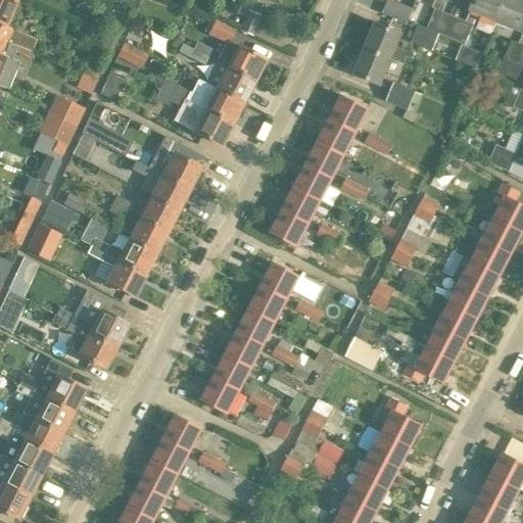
[(6,28),(17,1),(14,0),(0,0),(0,40),(17,48),(30,53),(34,44),(11,35),(12,31),(6,28)]
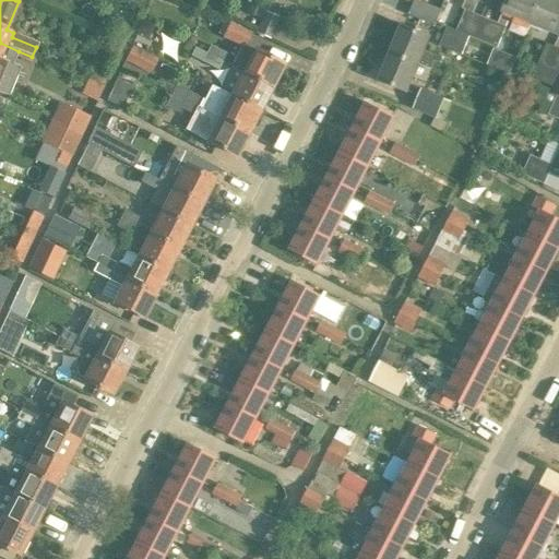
[(251,0),(246,13),(259,19),(265,0),(251,0)]
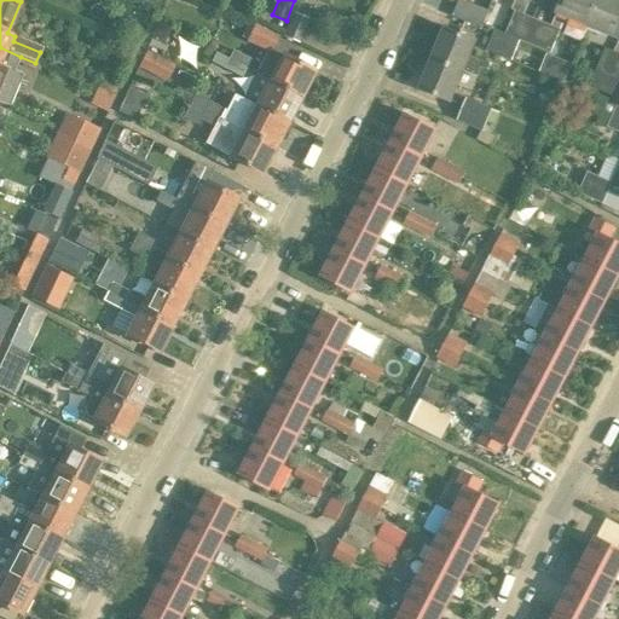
[(490,11),(462,0),(461,0),(453,18),(482,30),(490,11)]
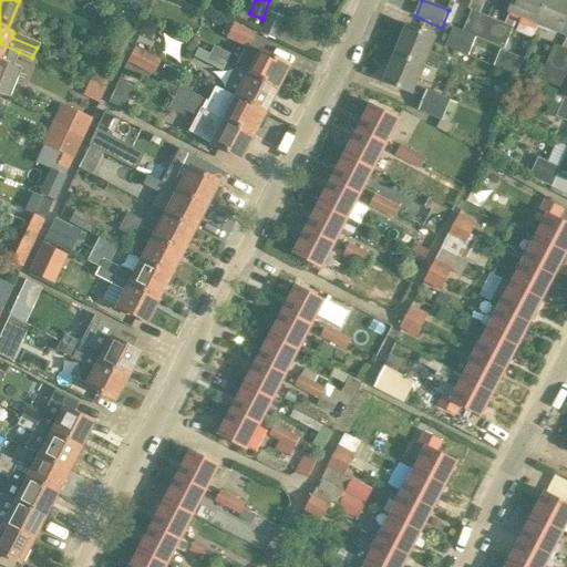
[(516,0),(512,12),(540,24),(550,0),(516,0)]
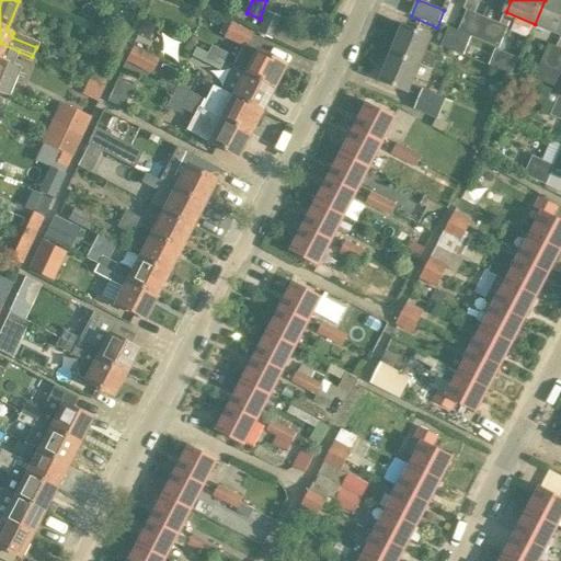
[(560,0),(545,0),(535,24),(560,34),(560,0)]
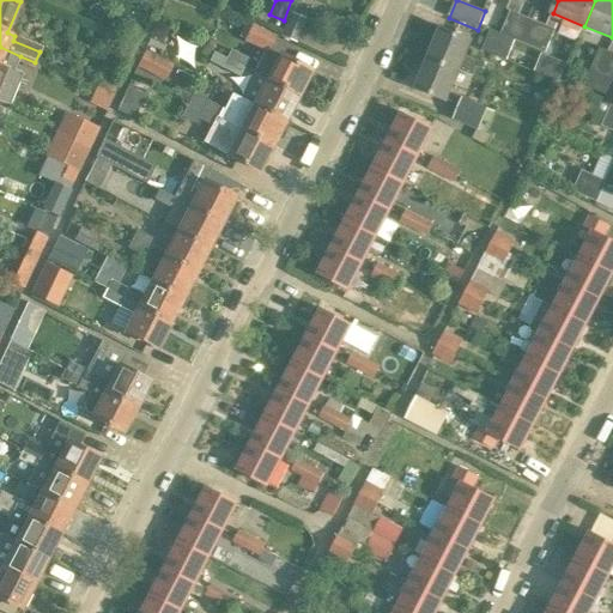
[(525,44),(534,20),(519,14),(511,11),(502,35),(501,35),(515,42),(515,41),(525,44)]
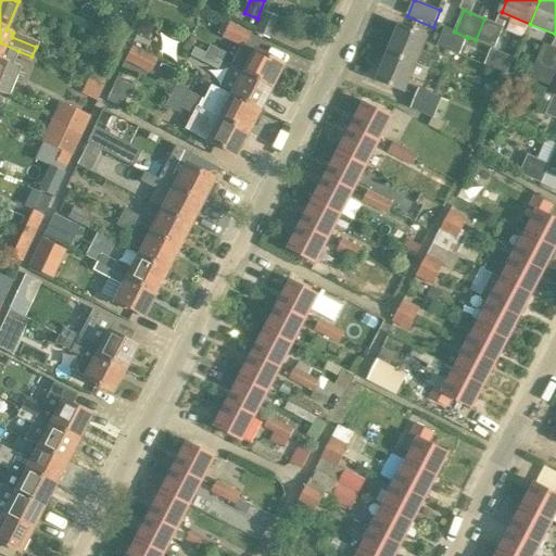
[(254,34),(268,39),(277,19),(263,13),(254,34)]
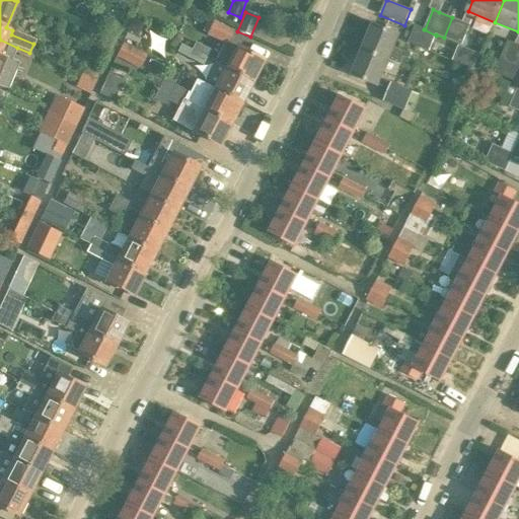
[(470,25),(452,17),(444,38),(461,46),(470,25)]
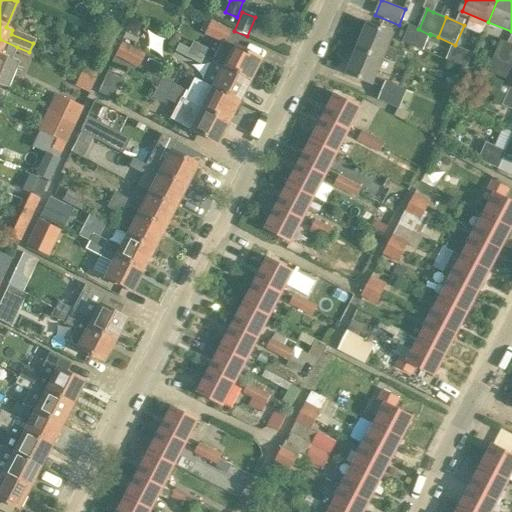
[(224,45),(231,31),(210,21),(204,35),(224,45)]
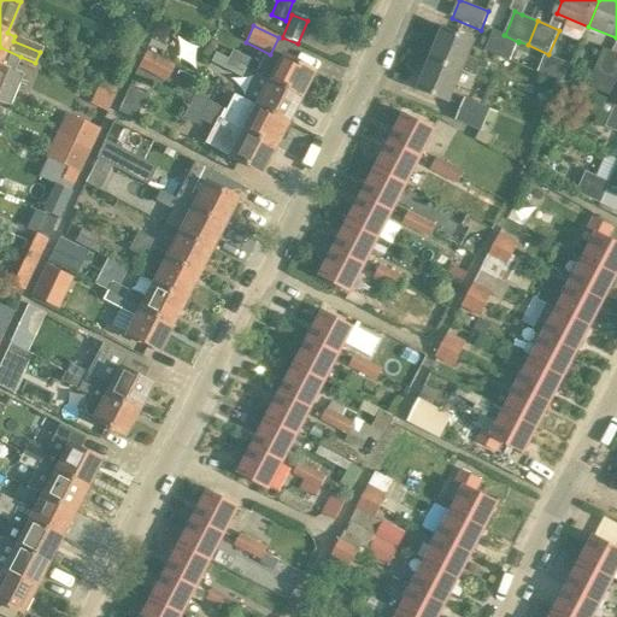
[(446,29),(433,60),(476,77),(482,63),(469,58),(476,41),(446,29)]
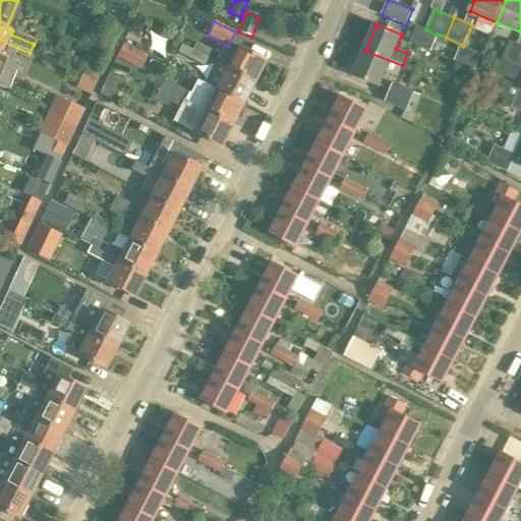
[(410,44),(431,53),(437,42),(436,41),(438,36),(425,30),(426,30),(417,25),(410,44)]
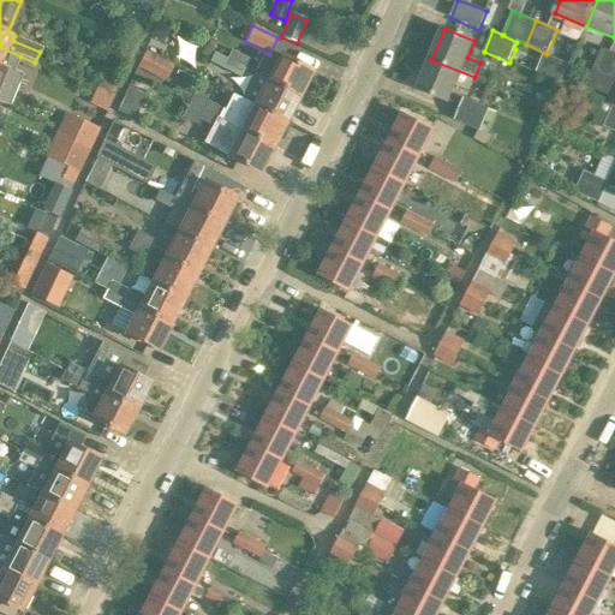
[(129,31),(123,45),(136,49),(142,36),(129,31)]
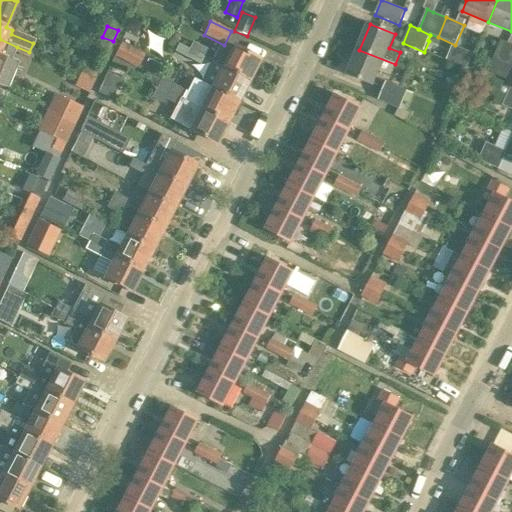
[(109,52),(113,41),(102,37),(98,47),(109,52)]
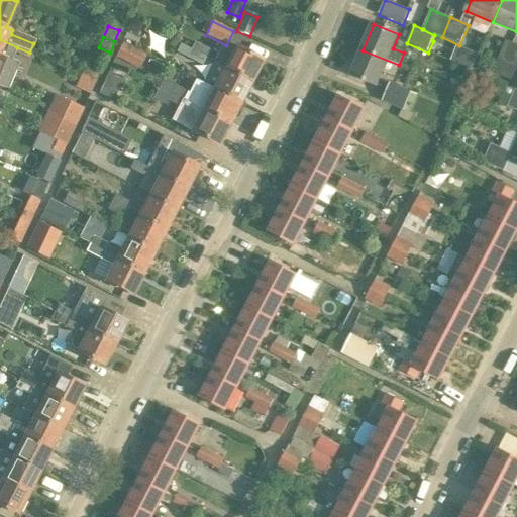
[(13,60),(17,47),(0,39),(0,85),(9,89),(20,63),(13,60)]
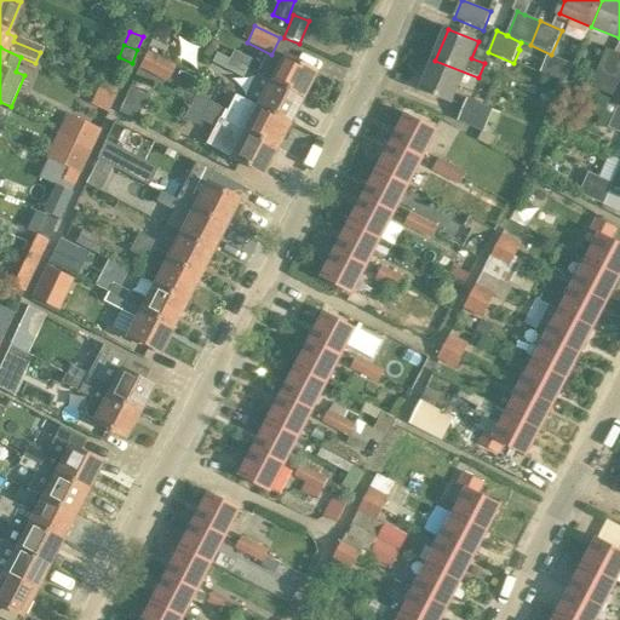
[(597,73),(619,82),(619,53),(607,49),(597,73)]
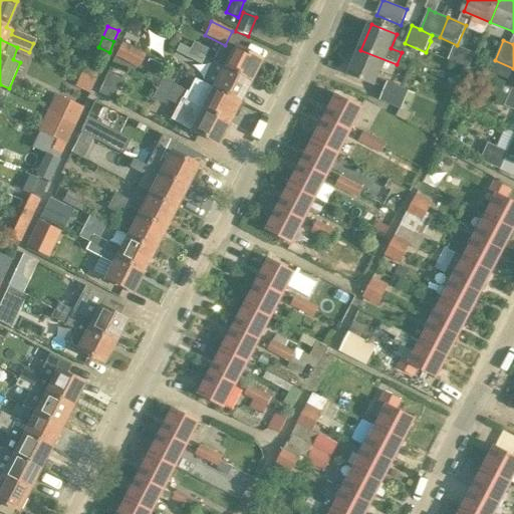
[(194,42),(190,50),(205,58),(209,49),(194,42)]
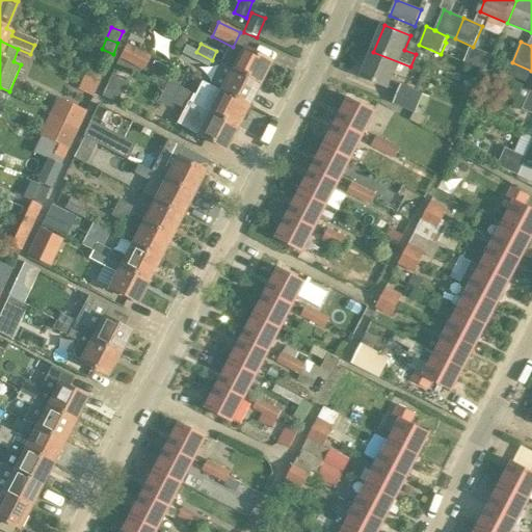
[(142,70),(150,56),(126,45),(118,58),(142,70)]
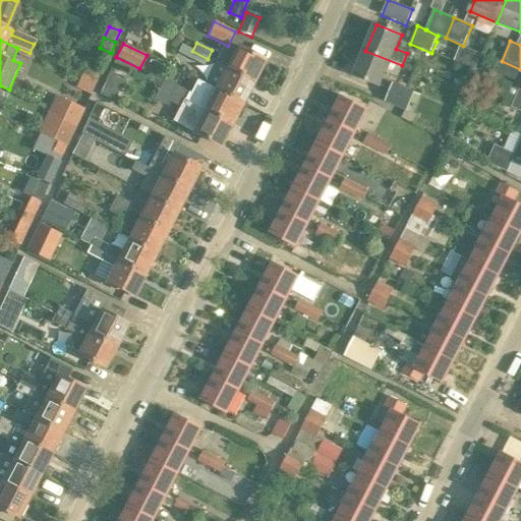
[(205,65),(208,59),(192,51),(181,45),(177,53),(188,58),(189,57),(205,65)]
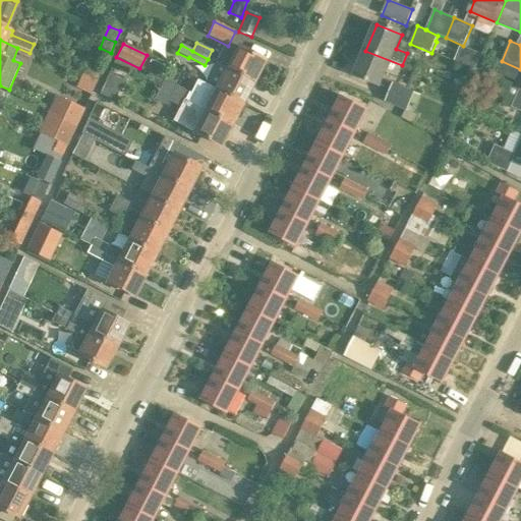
[(224,46),(215,63),(217,64),(226,68),(252,82),(265,60),(239,46),(238,48),(236,47),(228,49),(224,46)]
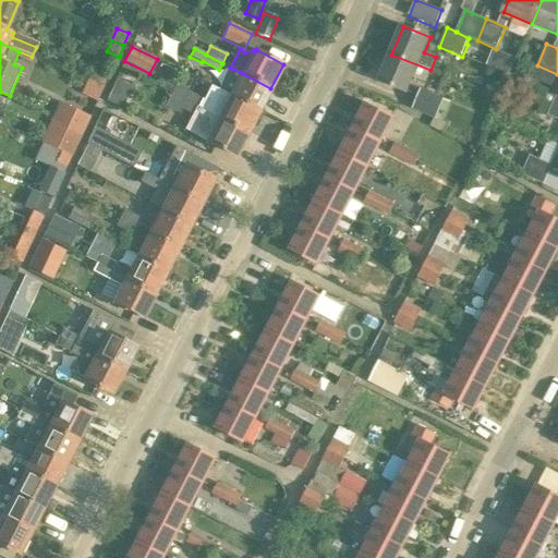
[(425,83),(431,70),(391,55),(379,82),(408,94),(414,79),(425,83)]
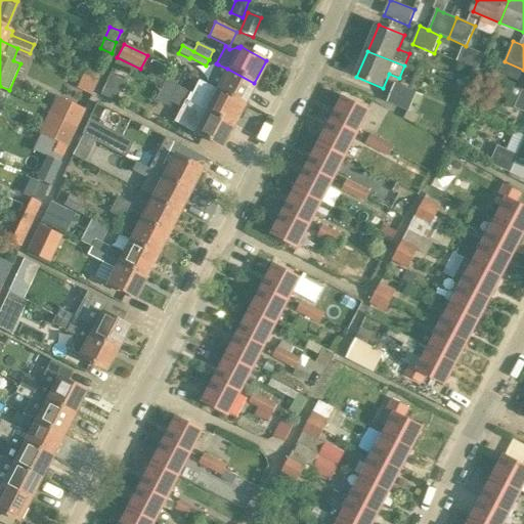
[(89,61),(83,75),(97,81),(101,72),(94,69),(96,64),(89,61)]
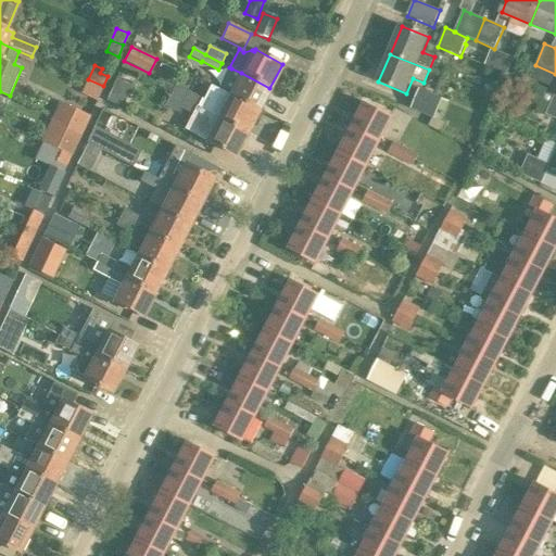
[(241,73),(230,93),(236,97),(258,110),(269,88),(241,73)]
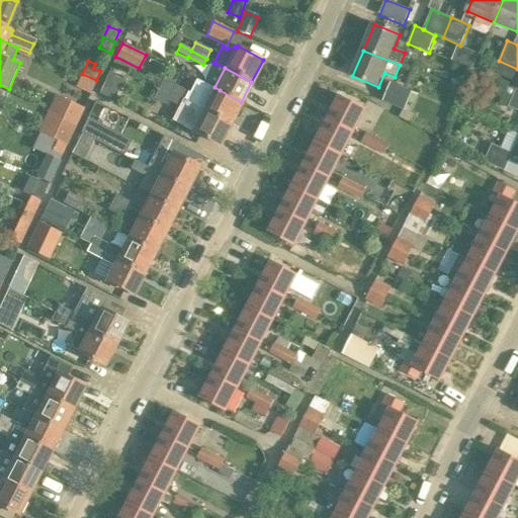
[(114,99),(123,79),(107,72),(97,92),(114,99)]
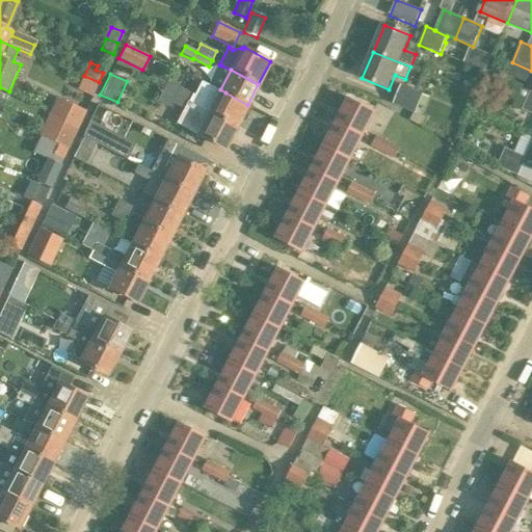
[(94,92),(99,82),(84,76),(79,85),(94,92)]
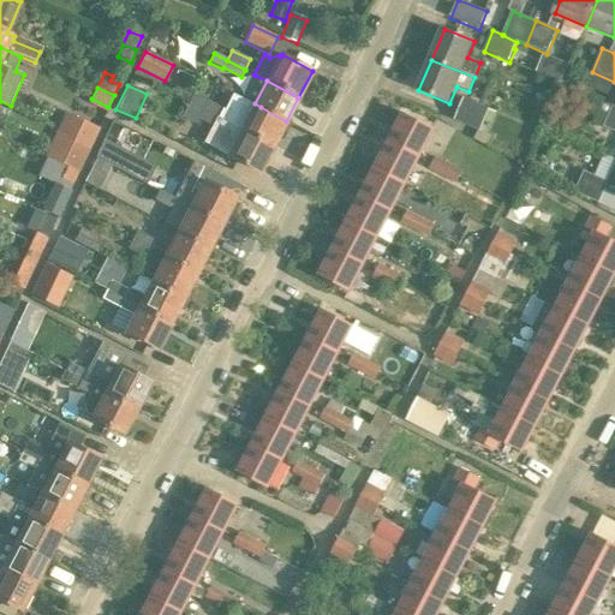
[(193,93),(189,102),(216,117),(221,107),(193,93)]
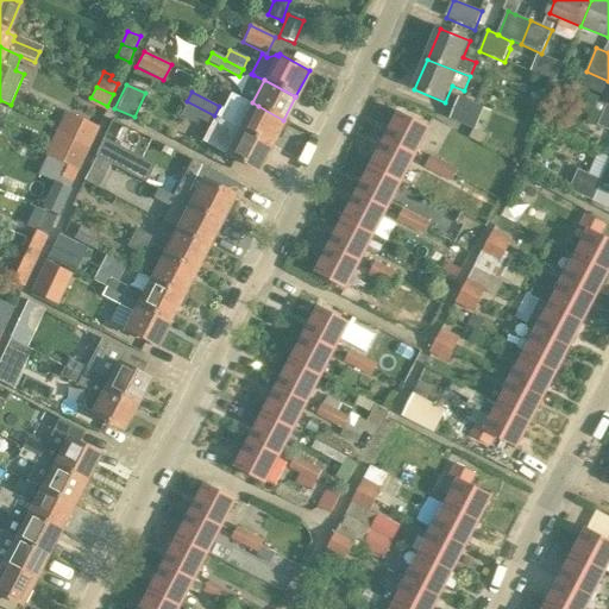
[(219,106),(214,115),(270,145),(283,120),(258,106),(252,102),(240,96),(230,92),(221,107),(219,106)]
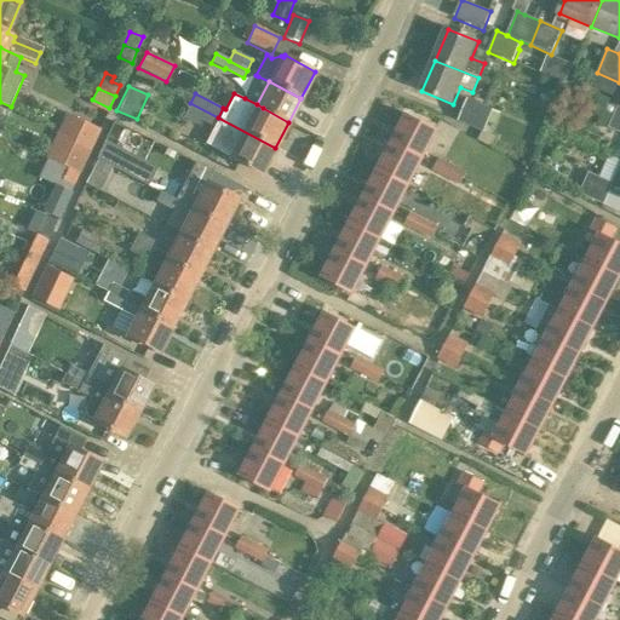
[(492,135),(500,113),(469,101),(460,121),(492,135)]
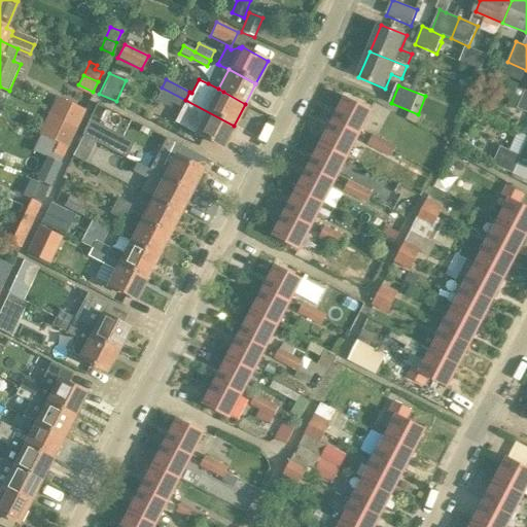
[(162,88),(155,100),(166,106),(169,101),(181,107),(185,100),(162,88)]
